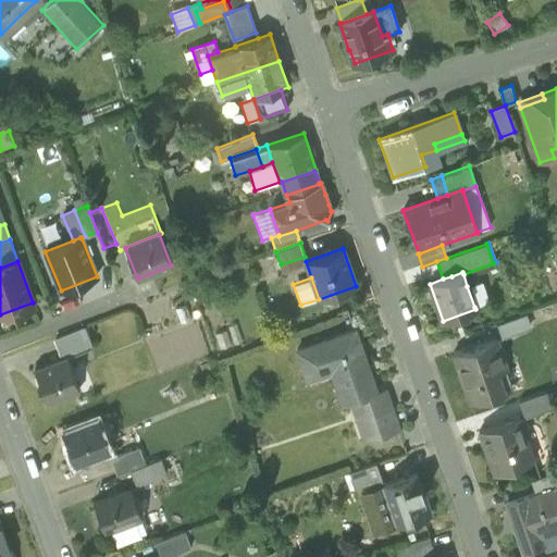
[(482,281),(467,286),(474,307),(490,301),(482,281)]
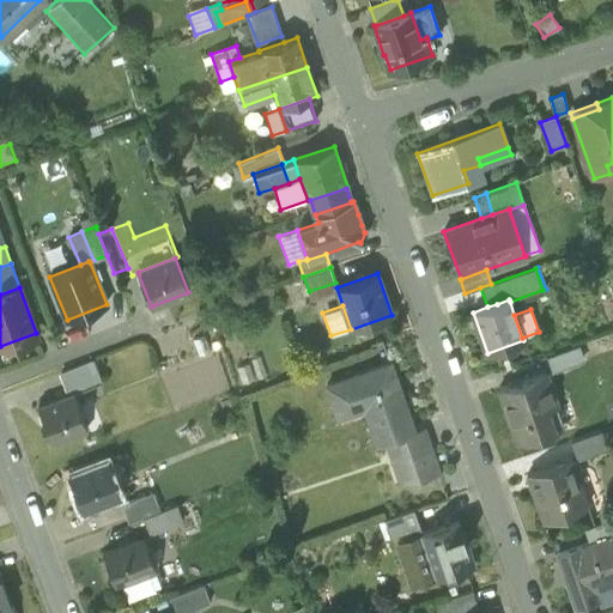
[(546,357),(552,372),(581,363),(576,346),(546,357)]
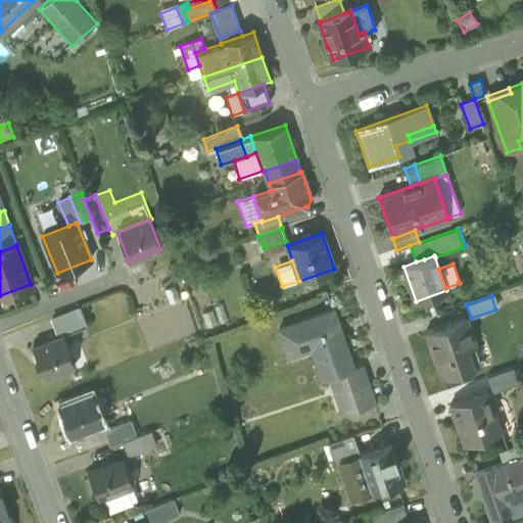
[(54,318),(59,331),(84,322),(79,307),(54,318)]
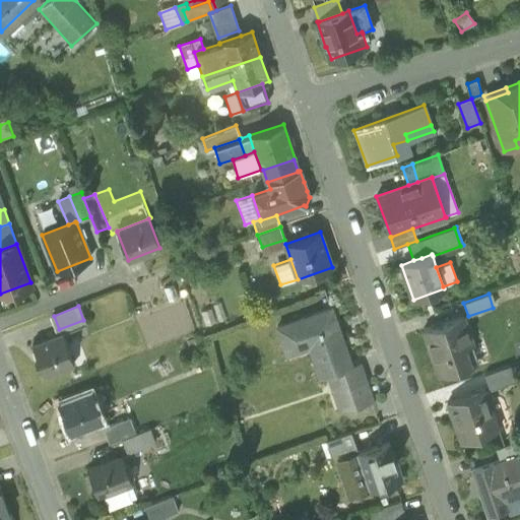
[(308,339),(321,378),(328,375),(351,368),(351,366),(331,308),(301,318),(301,319),(277,327),(284,347),(308,339)]
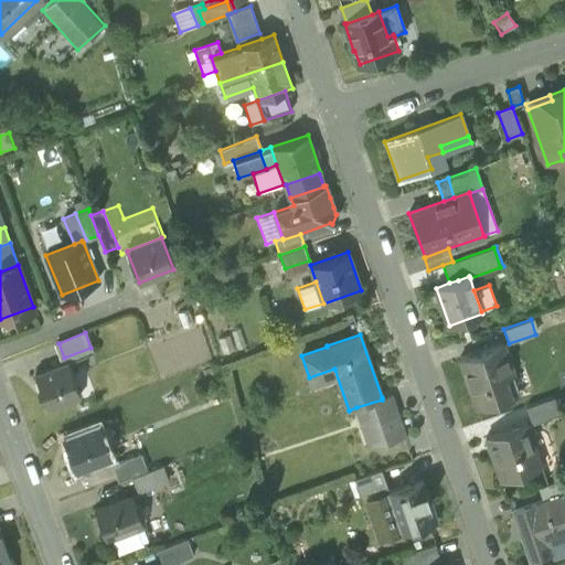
[(459,358),(477,408),(519,394),(502,343),(459,358)]
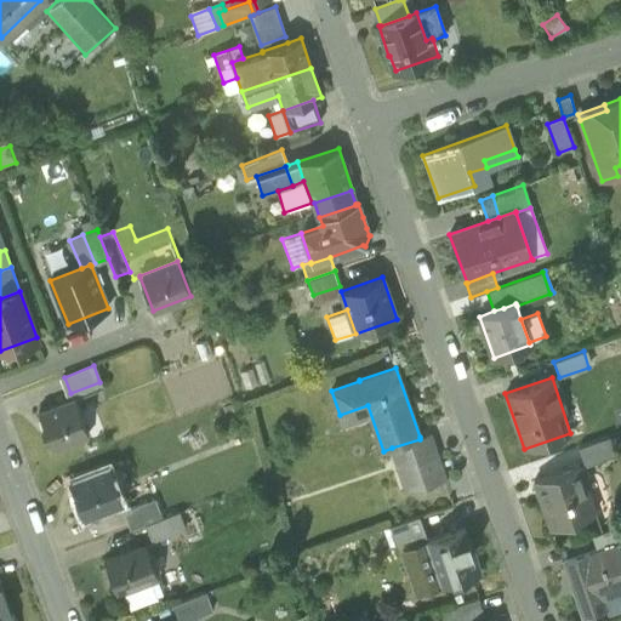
[(39,412),(52,448),(89,433),(75,398),(39,412)]
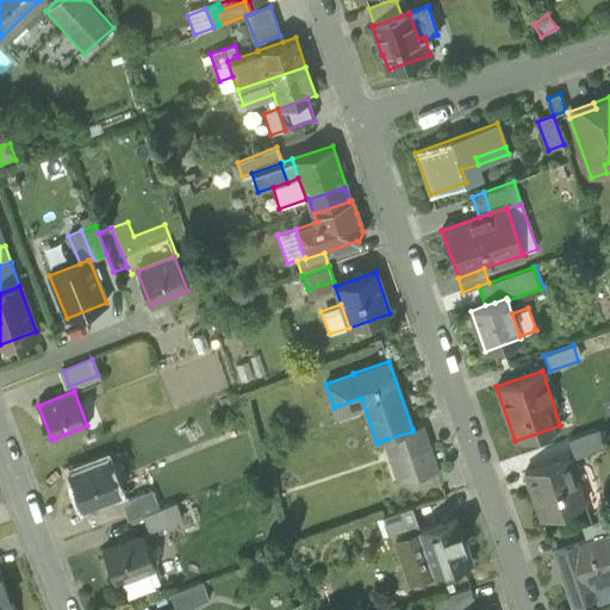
[(385,440),(392,460),(429,447),(422,425),(412,429),(412,431),(385,440)]
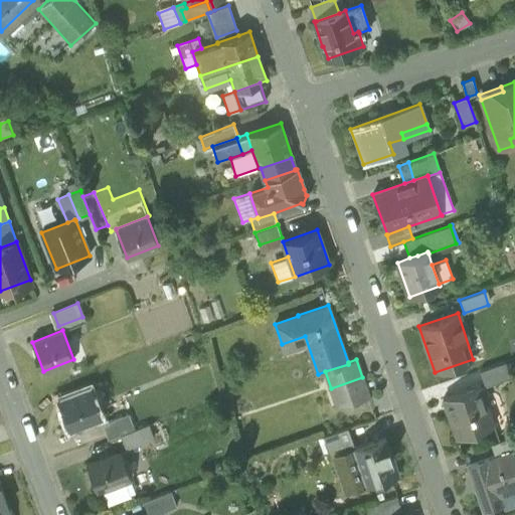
[(484,384),(485,386),(510,377),(504,362),(479,370),(484,384)]
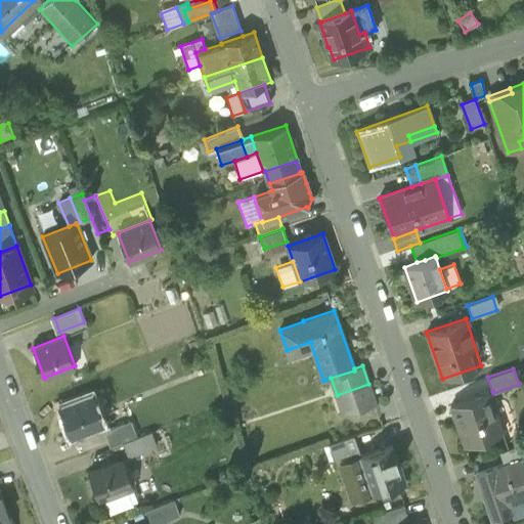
[(375,402),(368,384),(337,395),(343,412),(375,402)]
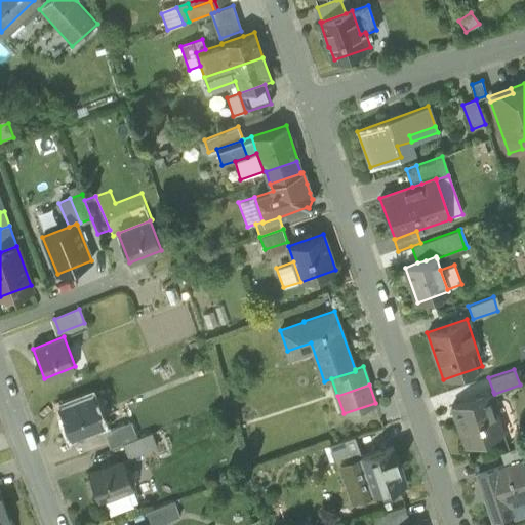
[(453,406),(467,445),(501,433),(488,394),(453,406)]
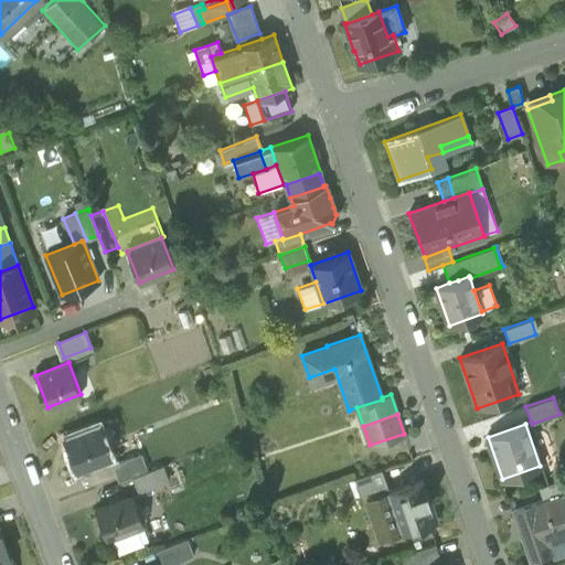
[(64,438),(76,470),(112,457),(99,425),(64,438)]
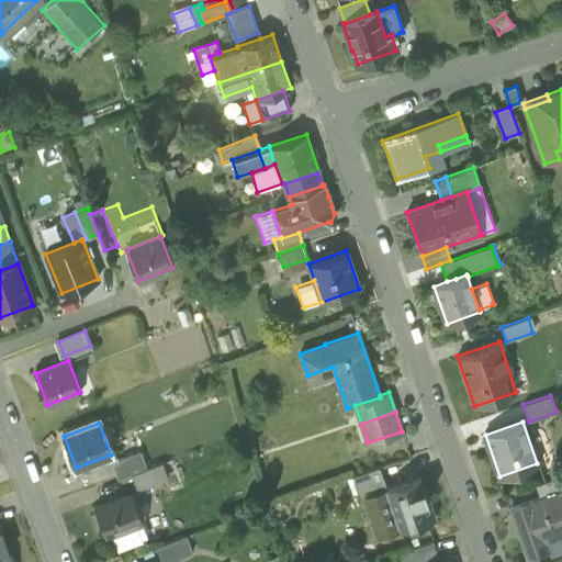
[(119,479),(132,474),(146,469),(139,452),(112,462),(119,479)]
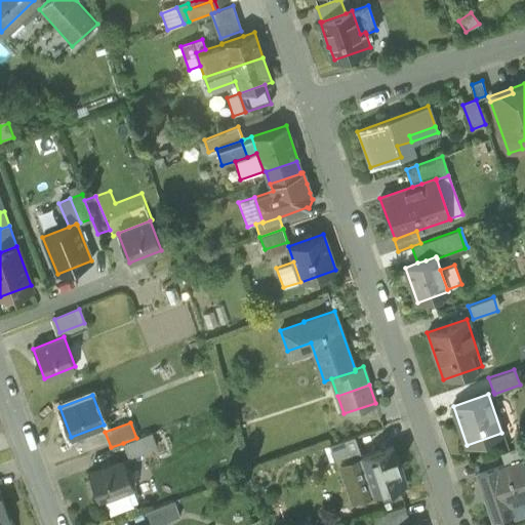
[(151,433),(136,438),(123,443),(128,457),(157,447),(151,433)]
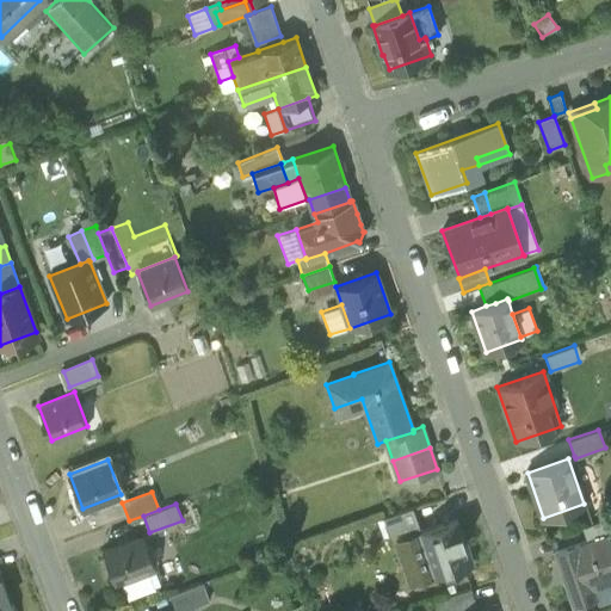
[(382,518),(388,535),(418,524),(413,508),(382,518)]
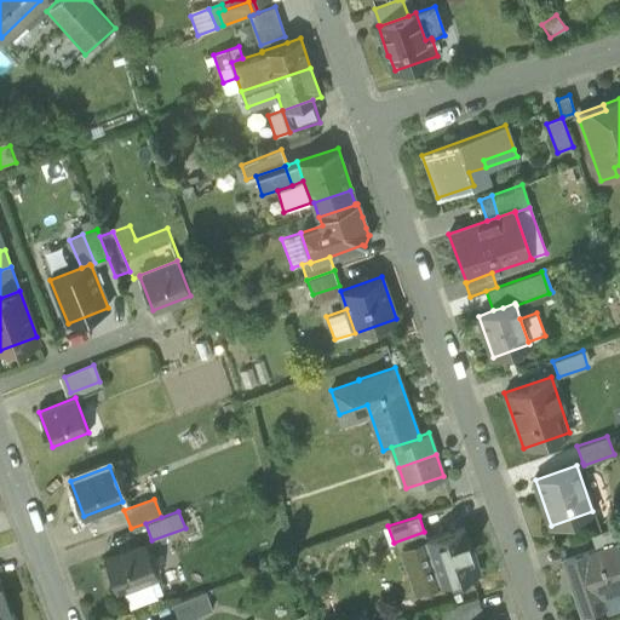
[(619,523),(591,534),(596,550),(616,543),(616,544),(619,543),(619,523)]
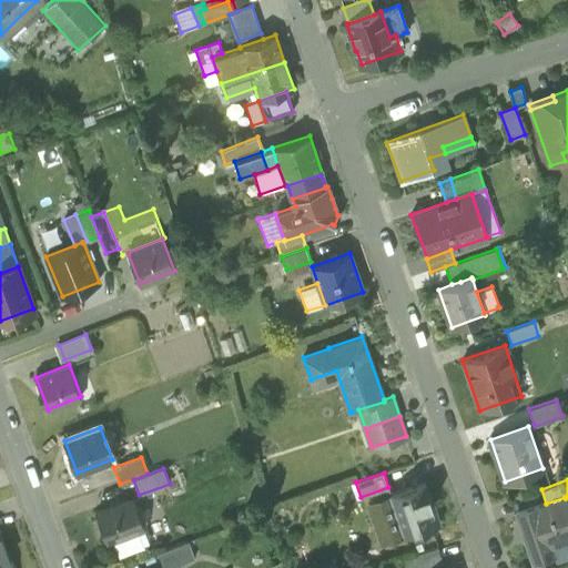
[(389,494),(404,536),(438,524),(425,482),(389,494)]
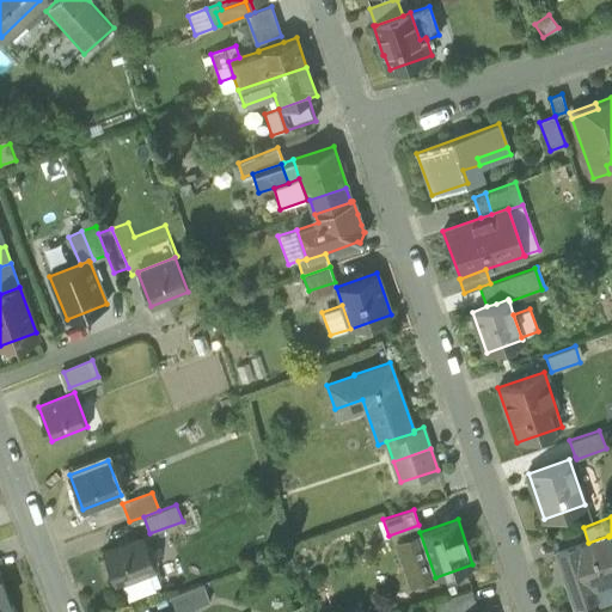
[(414,585),(435,577),(420,532),(398,539),(401,544),(396,545),(401,560),(405,558),(414,585)]
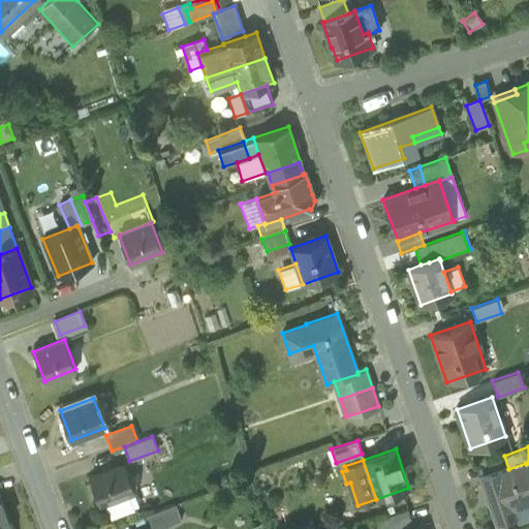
[(488,495),(498,525),(517,518),(514,510),(511,505),(524,501),(526,506),(528,504),(528,471),(526,464),(526,463),(508,469),(479,478),(486,496),(488,495)]
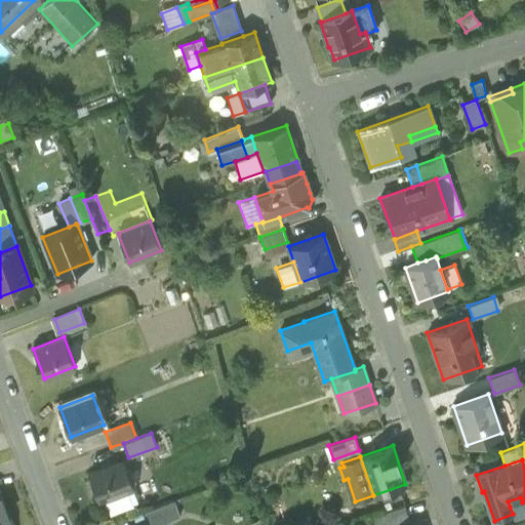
[(98,500),(105,498),(132,487),(133,487),(123,460),(88,473),(98,500)]
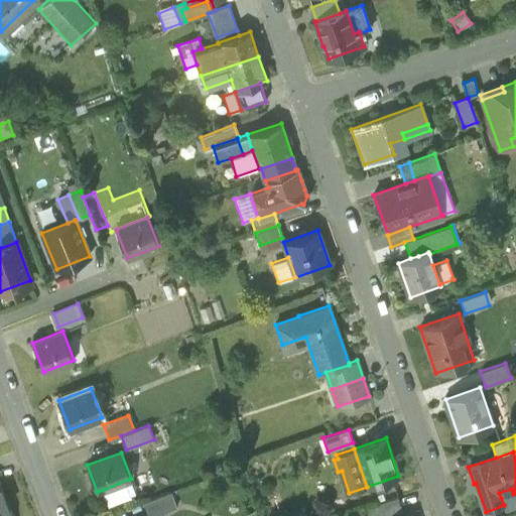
[(135,493),(130,479),(103,490),(108,503),(135,493)]
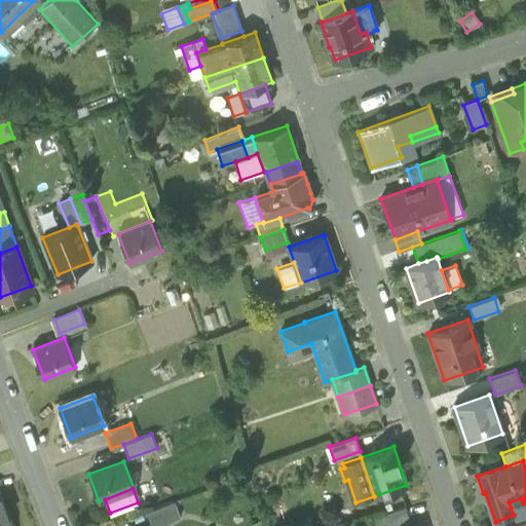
[(0,525),(7,525),(11,525),(0,494),(0,525)]
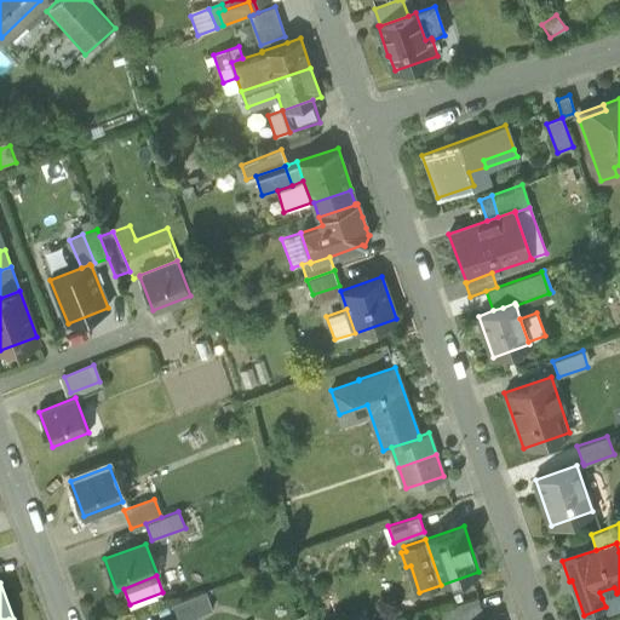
[(600,592),(602,598),(616,593),(614,587),(600,592)]
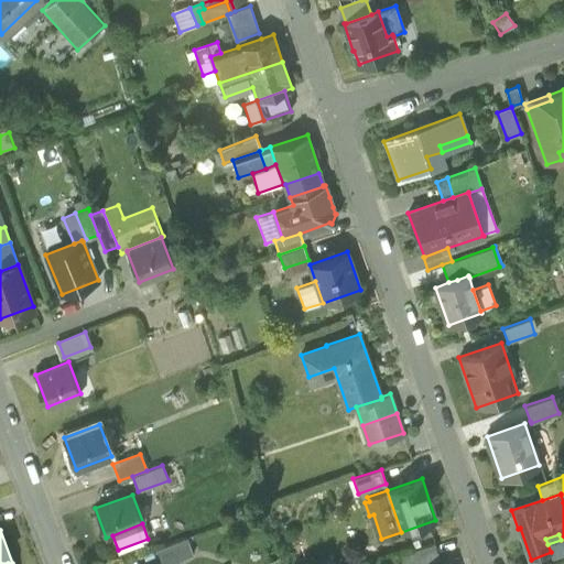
[(563,538),(561,540),(548,544),(551,552),(553,559),(563,555),(563,538)]
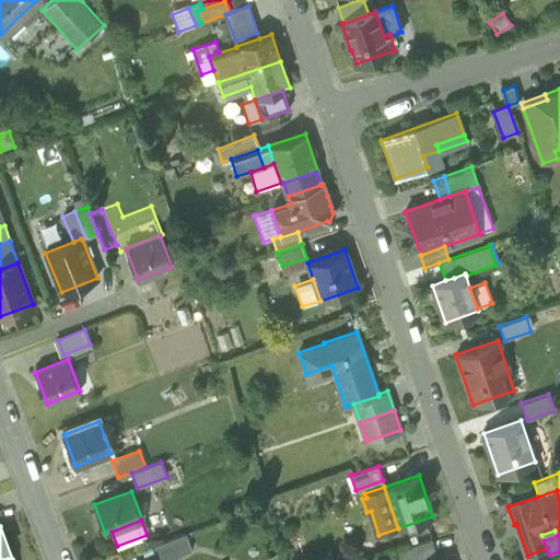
[(158,545),(163,559),(165,559),(190,551),(185,535),(158,545)]
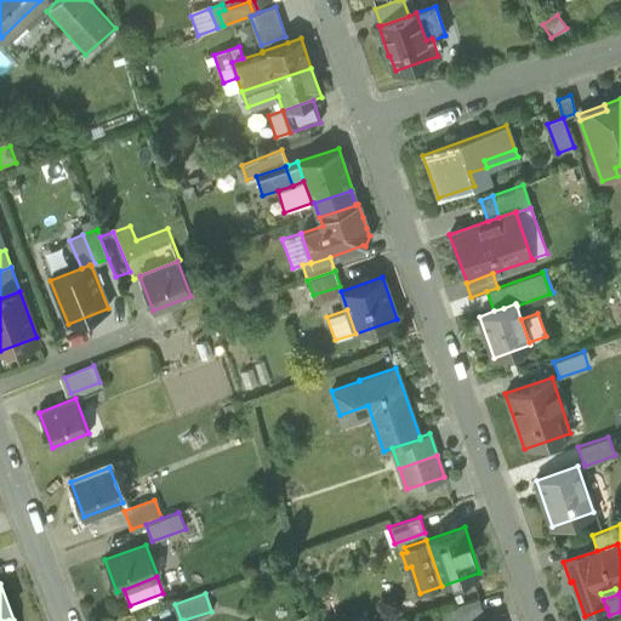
[(443,611),(445,620),(486,620),(479,598),(443,611)]
